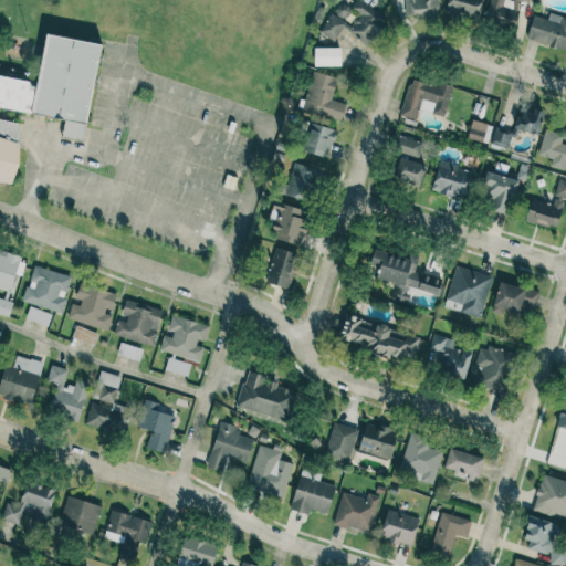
[(388,18),(362,0),(356,0),(350,8),(341,0),(332,12),(344,21),(352,10),(359,16),(348,31),(369,45),(388,18)]
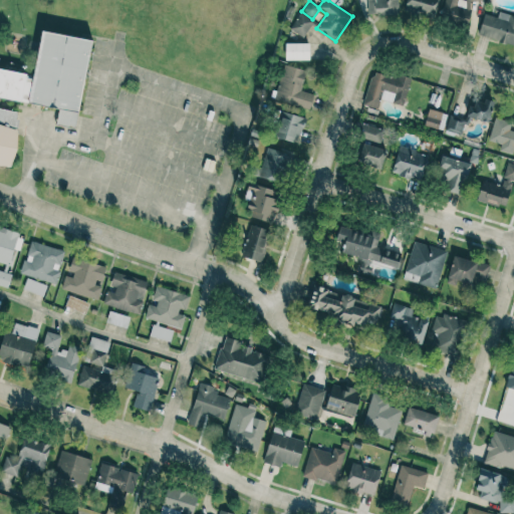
[(366,0),(367,14),(398,13),(397,0),(366,0)]
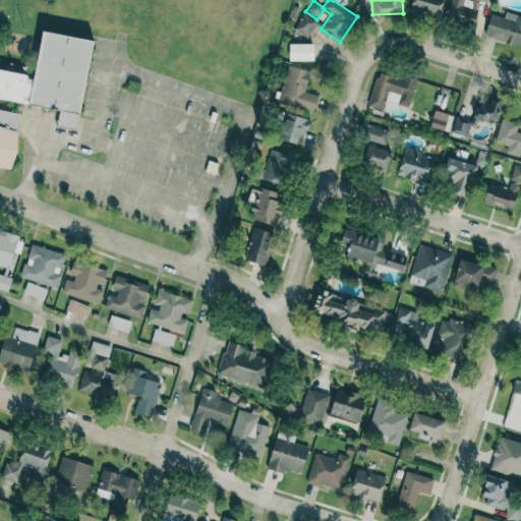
[(411,0),(410,9),(440,16),(443,0),(411,0)]
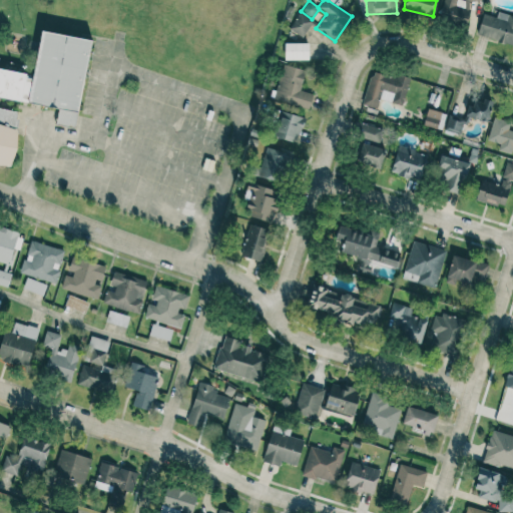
[(443,0),(442,23),(468,24),(469,1),(483,1),(483,0),(465,0),(465,5),(457,4),(457,0),(443,0)]
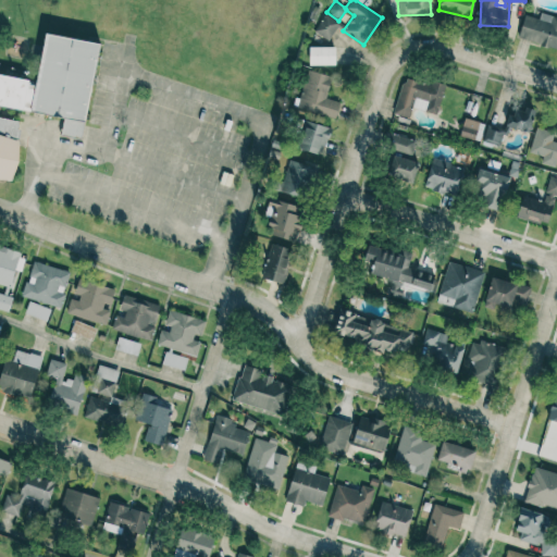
[(518,38),(556,49),(556,48),(556,16),(541,12),(539,19),(524,14),(518,38)]
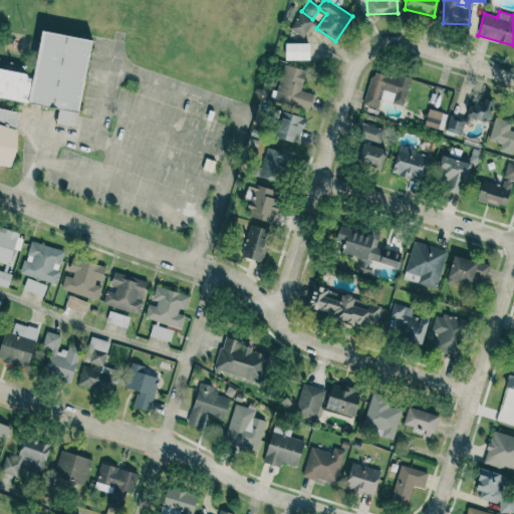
[(303,37),(314,21),(300,12),(289,29),(303,37)]
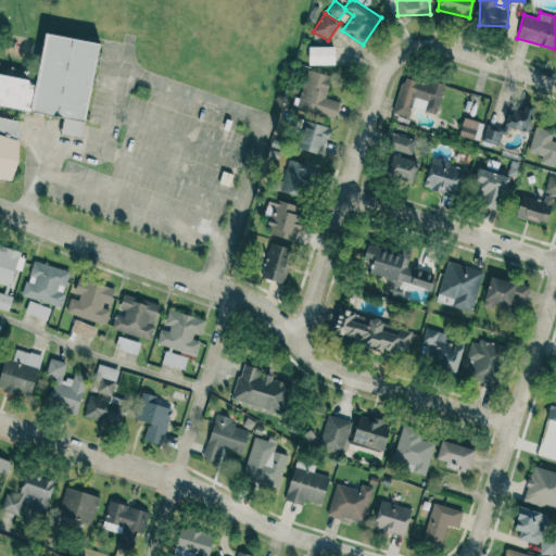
[(0,75),(36,83),(46,32),(99,42),(84,121),(0,105),(0,118),(17,123),(16,129),(20,129),(17,141),(17,160),(10,179),(0,178),(0,75)]
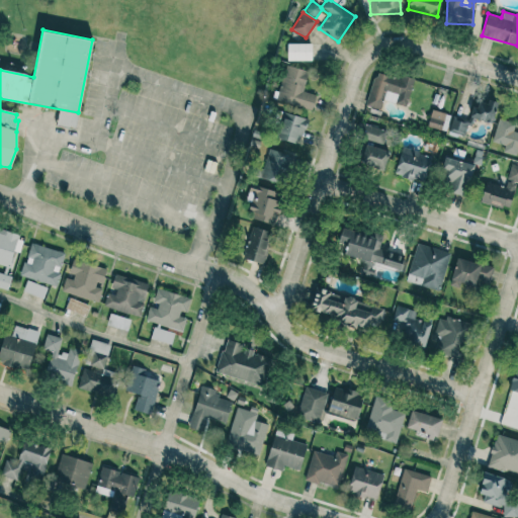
[(287,60),(311,61),(312,44),(287,42),(287,60)]
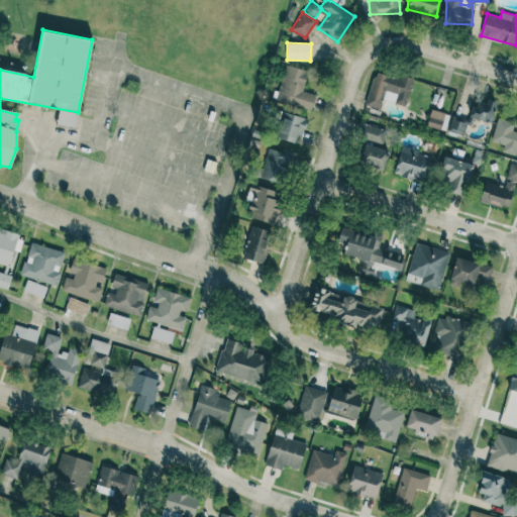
[(302,91),(307,70),(285,65),(276,101),(313,110),(316,95),(302,91)]
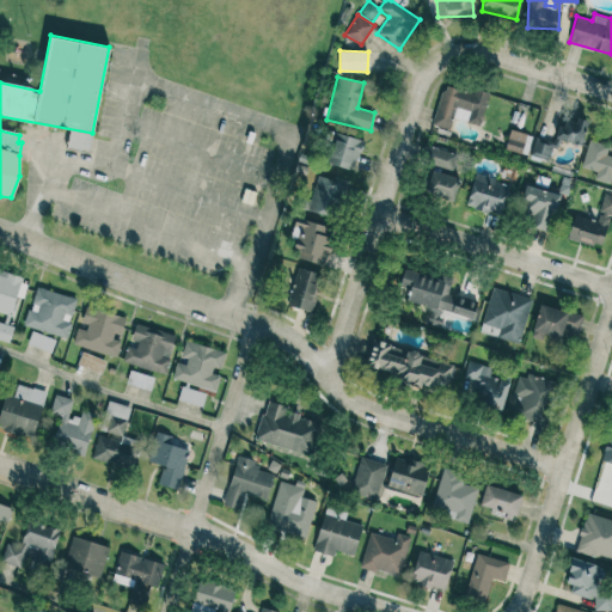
[(481,126),(489,95),(444,84),(433,126),(450,130),(453,118),(481,126)]
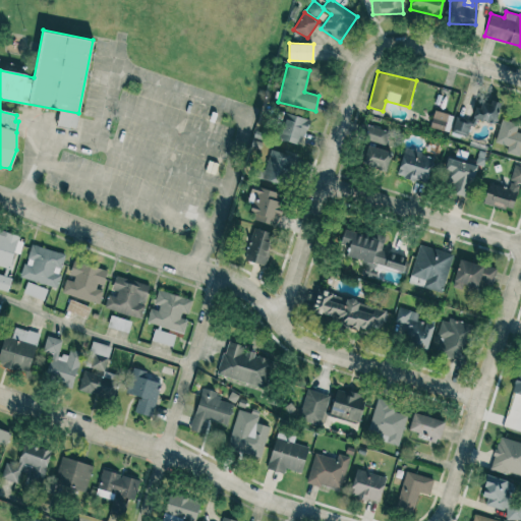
[(489,106),(478,101),(472,117),(494,125),(503,101),(493,97),(489,106)]
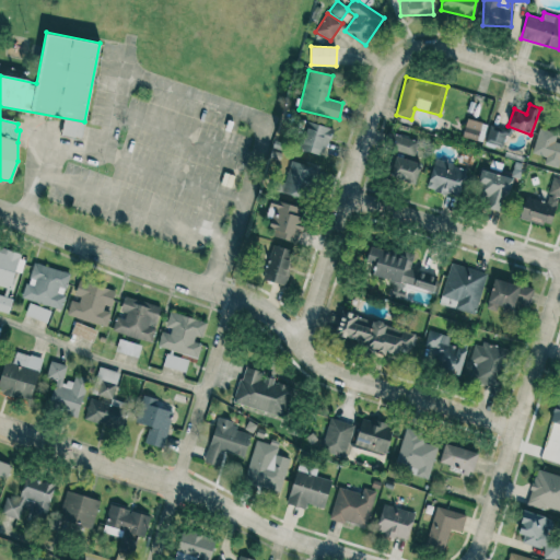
[(462,137),(481,142),(487,124),(467,118),(462,137)]
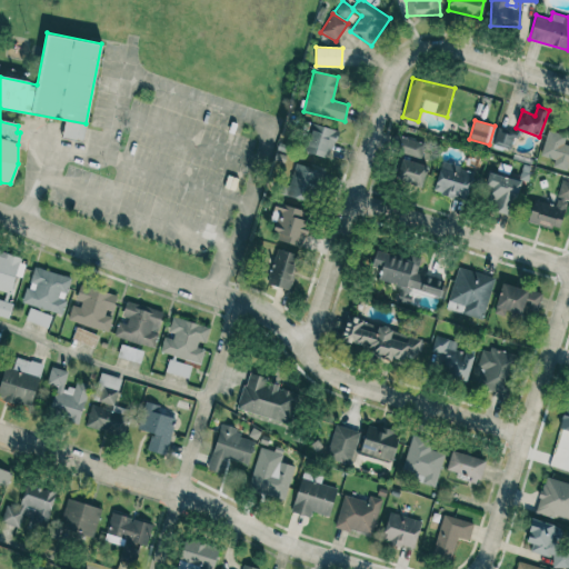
[(337,131),(310,126),(305,153),(331,159),(337,131)]
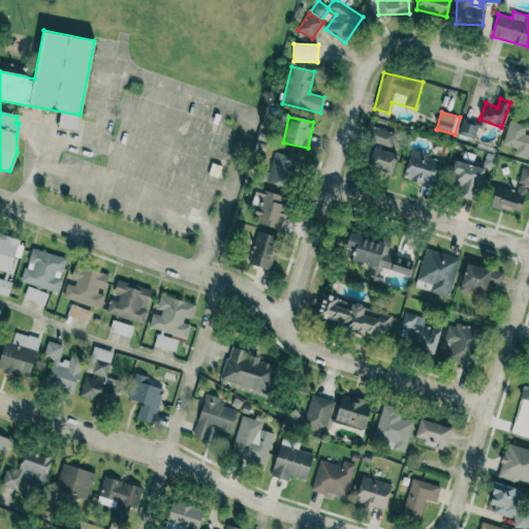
[(478,125),(463,120),(459,134),(474,138),(478,125)]
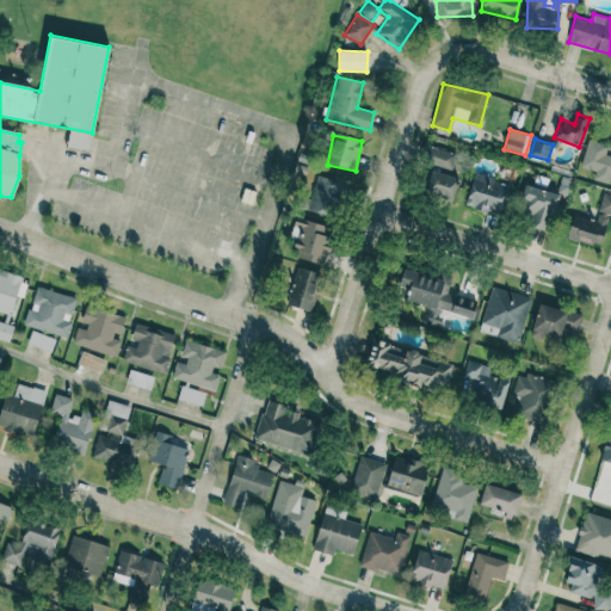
[(610,139),(610,144),(587,139),(580,167),(596,171),(593,180),(609,184),(610,174),(610,139)]
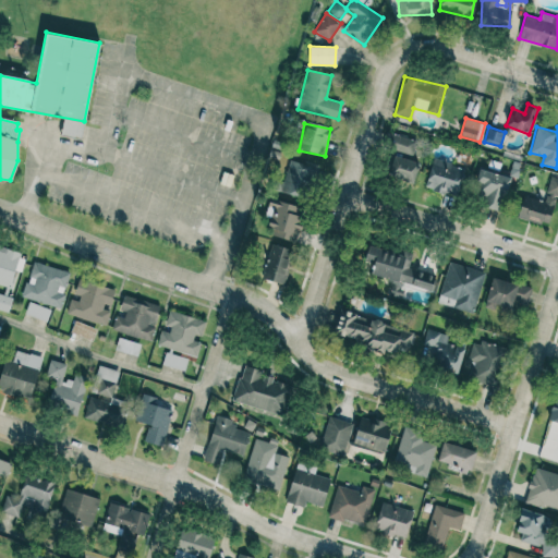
[(417,141),(390,134),(387,148),(414,156),(417,141)]
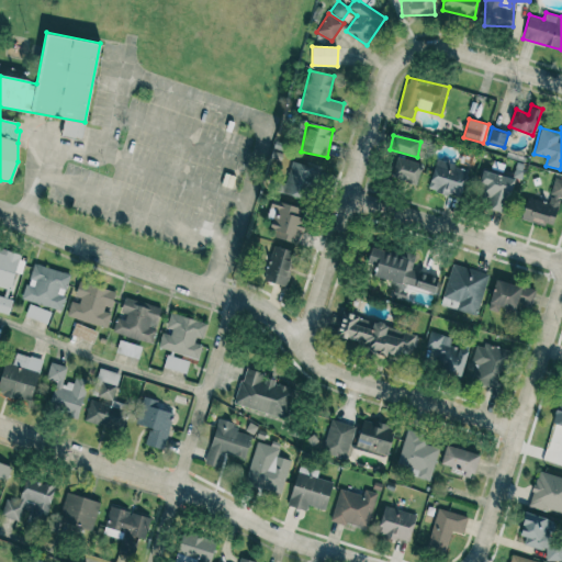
[(422,161),(392,156),(389,178),(417,183),(422,161)]
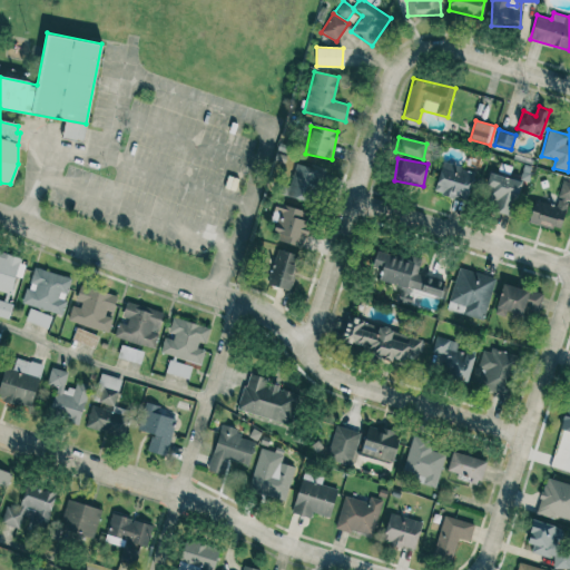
[(286,197),(314,203),(322,168),(294,163),(286,197)]
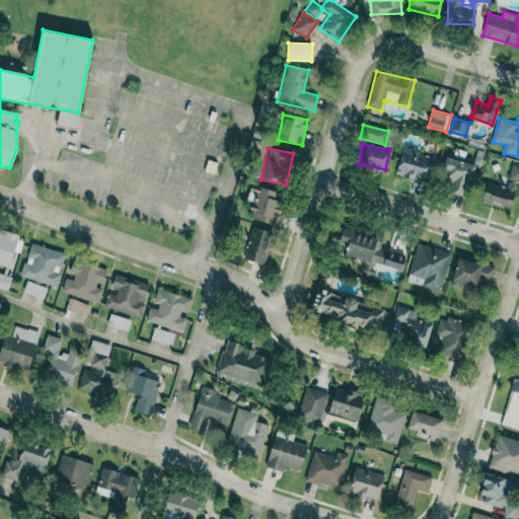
[(433,156),(402,148),(395,174),(426,183),(433,156)]
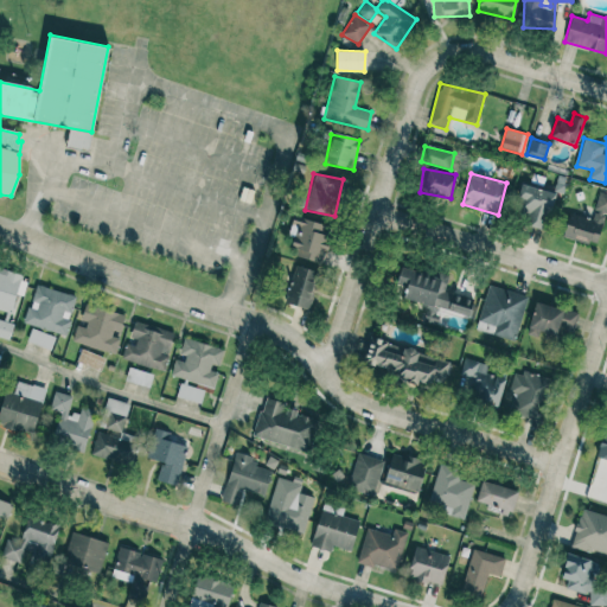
[(547,229),(553,190),(521,184),(518,198),(523,199),(518,224),(547,229)]
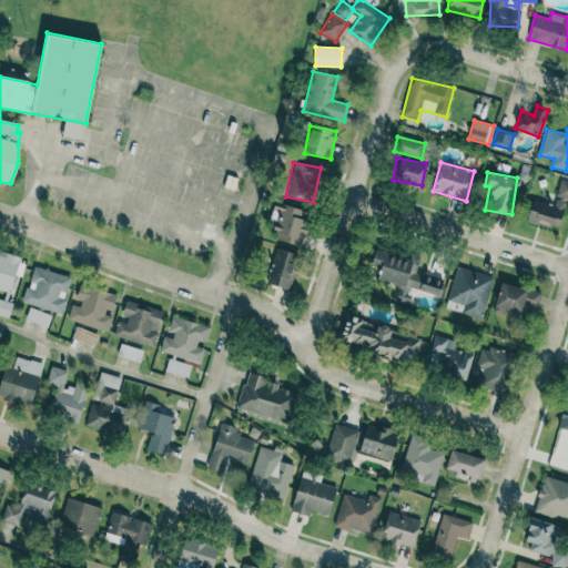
[(527,221),(558,230),(567,200),(567,181),(561,179),(554,205),(533,200),(527,221)]
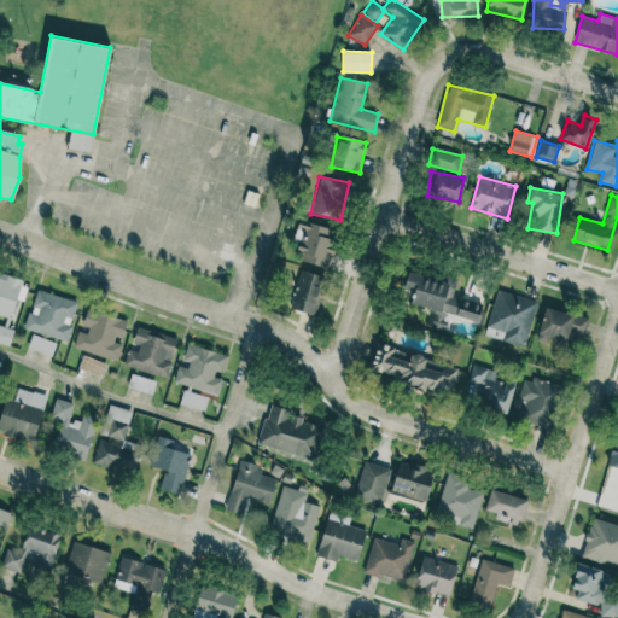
[(298,260),(327,268),(338,232),(299,221),(295,238),(303,240),(298,260)]
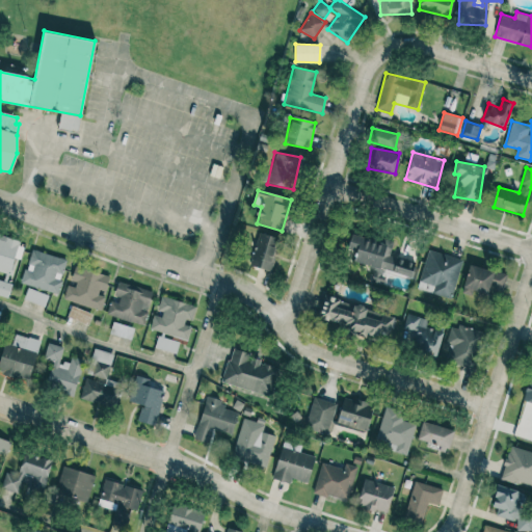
[(249,266),(270,271),(278,237),(259,232),(249,266)]
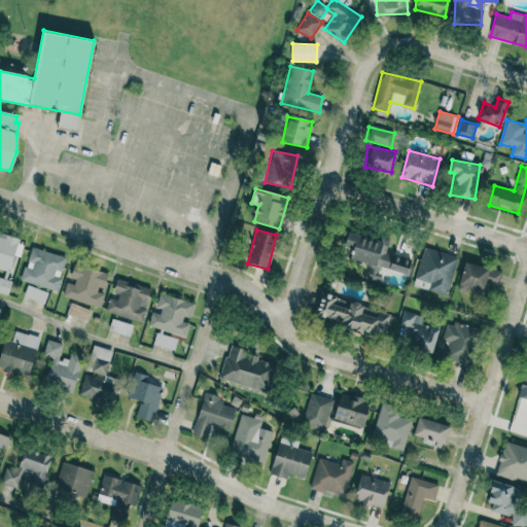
[(350,259),(408,275),(412,260),(386,253),(389,241),(348,231),(344,246),(353,249),(350,259)]
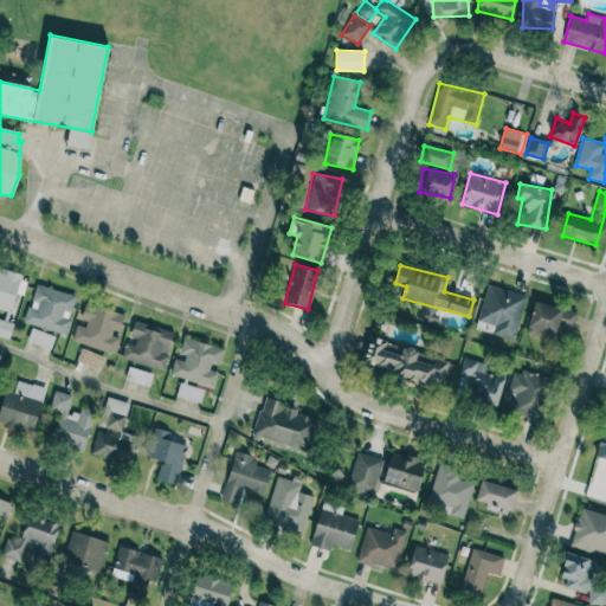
[(0,309),(15,314),(26,277),(0,269),(0,309)]
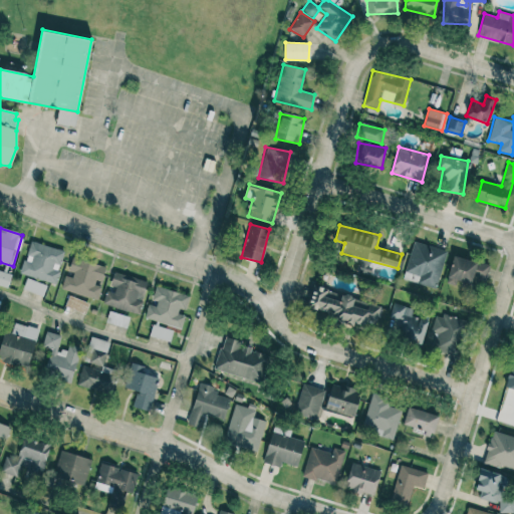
[(20,274),(55,284),(65,251),(31,241),(20,274)]
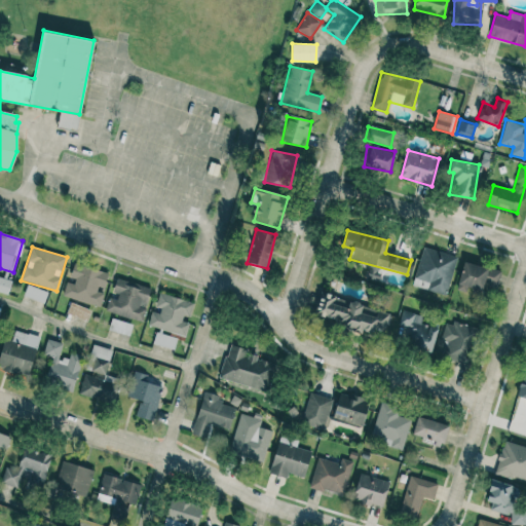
[(456,256),(422,248),(412,286),(446,295),(456,256)]
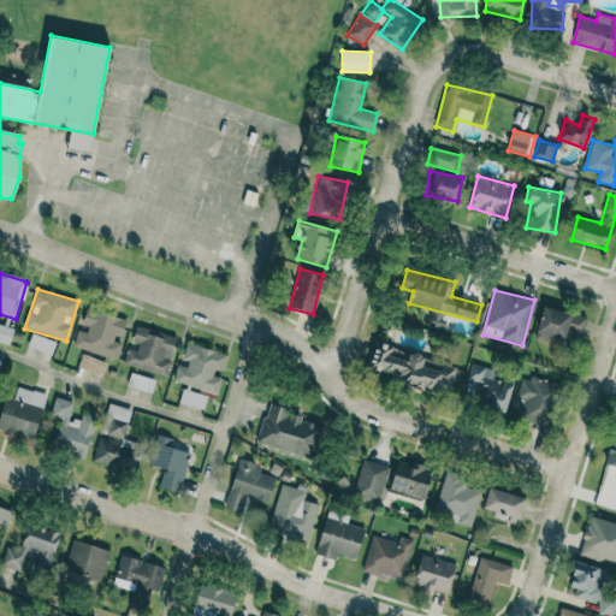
[(534,338),(563,345),(566,335),(581,338),(587,318),(543,307),(534,338)]
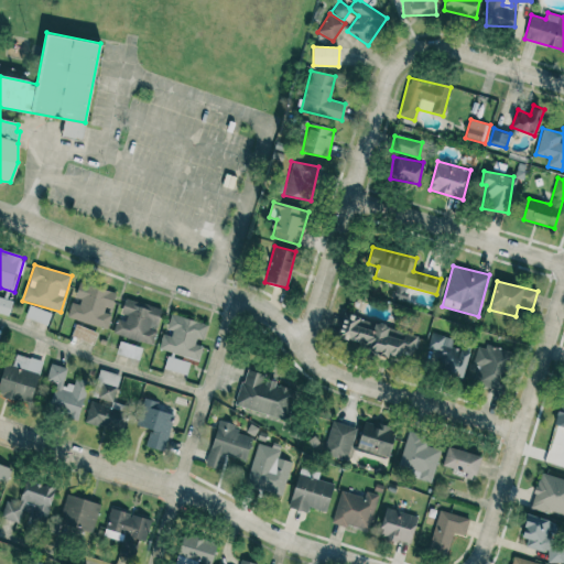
[(67,317),(107,329),(111,312),(110,312),(116,293),(79,283),(74,301),(72,300),(67,317)]
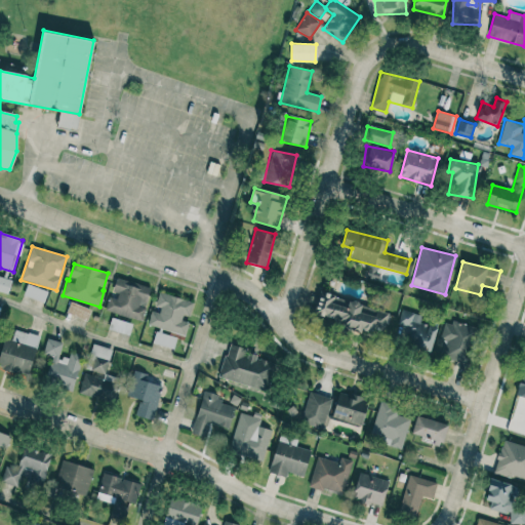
[(0,291),(8,294),(11,280),(0,277),(0,291)]
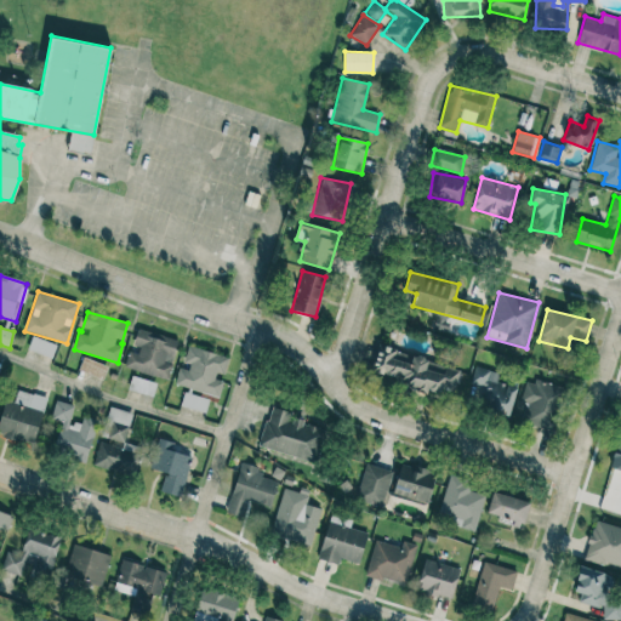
[(166,381),(178,341),(138,329),(132,349),(130,348),(124,368),(166,381)]
